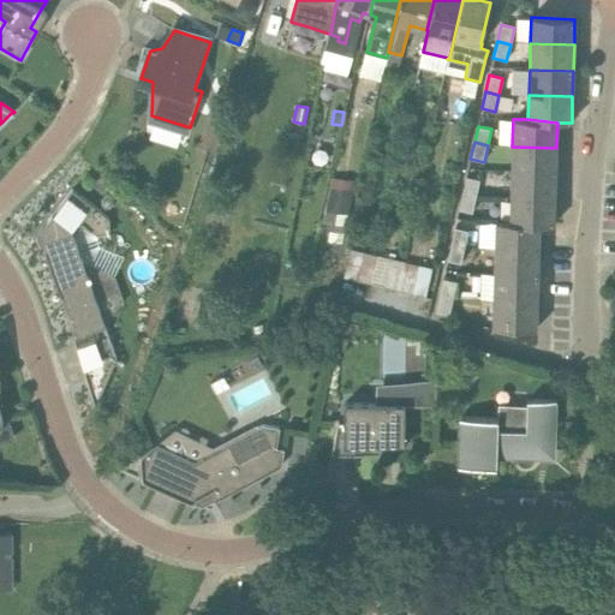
[(512,172),(555,173),(556,148),(512,147),(512,172)]
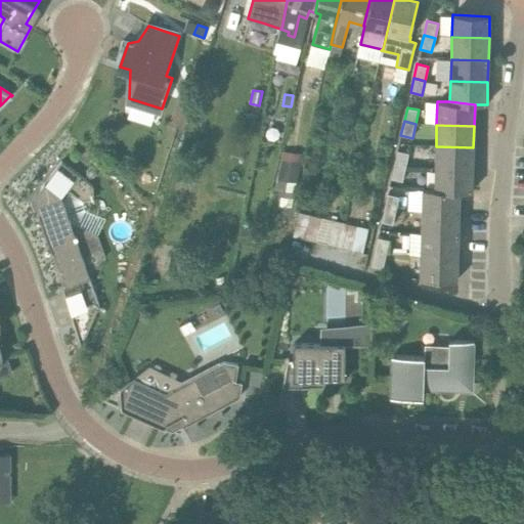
[(435,169),(473,170),(473,147),(436,146),(435,169)]
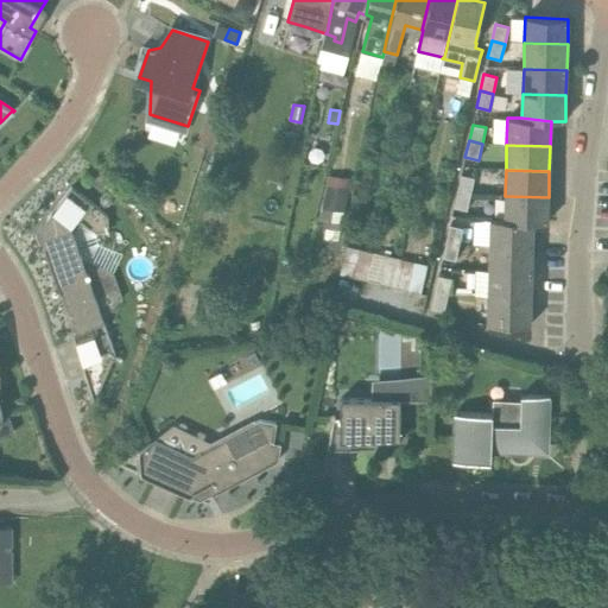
[(457,191),(470,195),(474,178),(461,175),(457,191)]
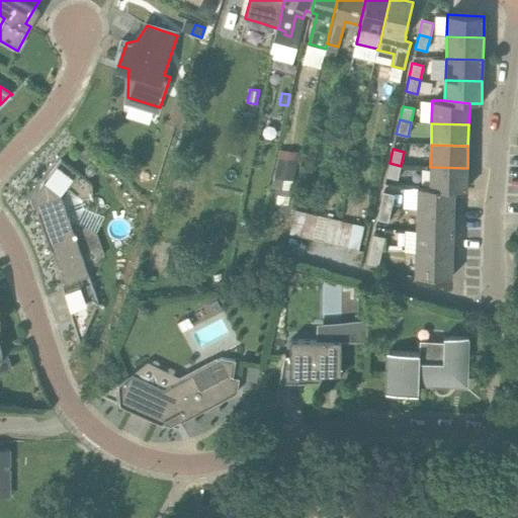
[(276,188),(291,191),(293,191),(299,161),(278,157),(271,187),(276,188)]
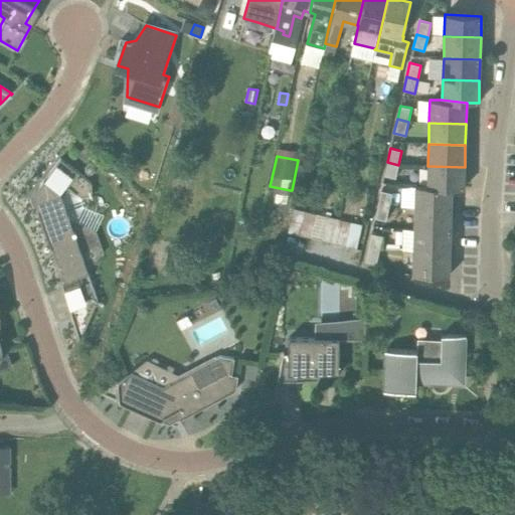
[(80,340),(98,301),(88,273),(80,249),(100,242),(95,230),(68,217),(61,197),(69,187),(80,197),(92,196),(91,183),(60,159),(39,184),(42,186),(35,195),(40,208),(38,209),(50,246),(52,246),(64,281),(60,282),(79,340),(80,340)]
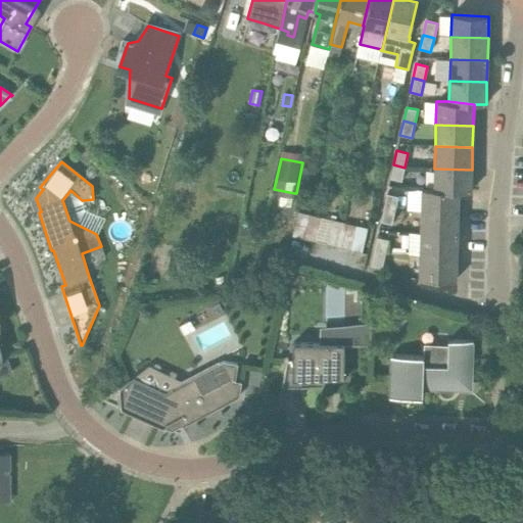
[(405,168),(393,164),(390,179),(401,182),(405,168)]
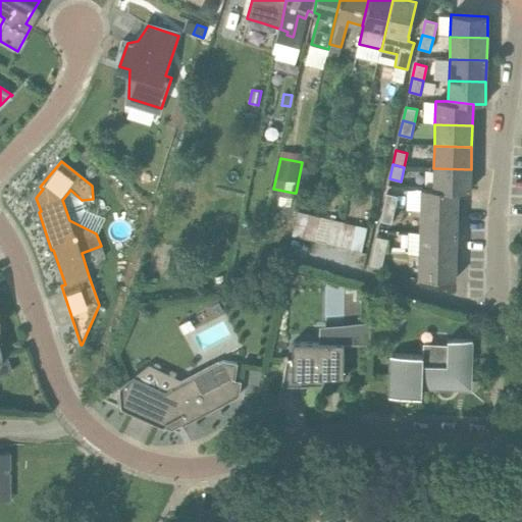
[(432,188),(458,191),(470,191),(471,169),(433,168),(432,188)]
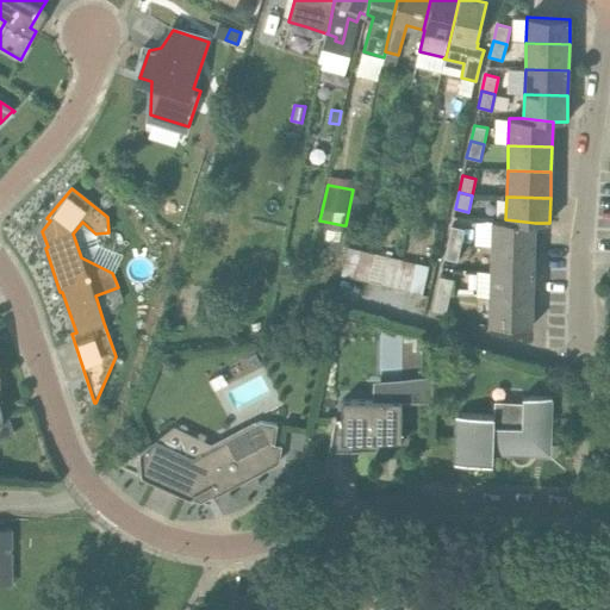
[(491,248),(534,249),(535,223),(505,219),(492,221),(491,248)]
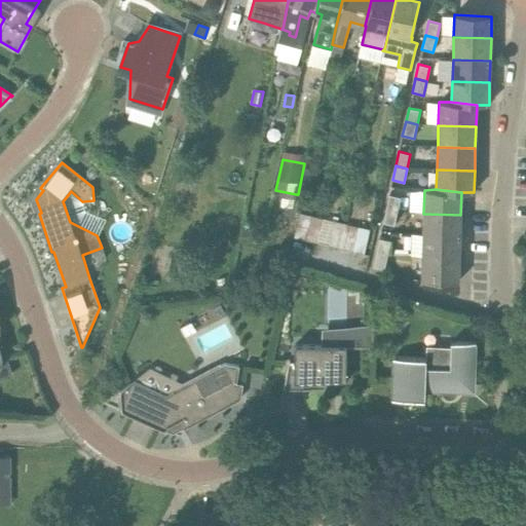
[(385,209),(398,211),(401,197),(389,194),(385,209)]
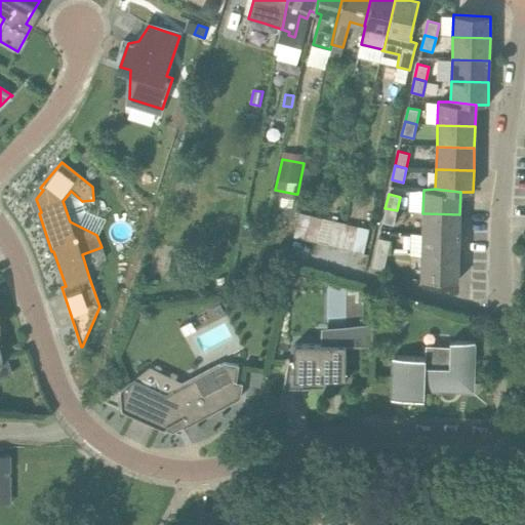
[(397,210),(385,208),(381,221),(393,225),(397,210)]
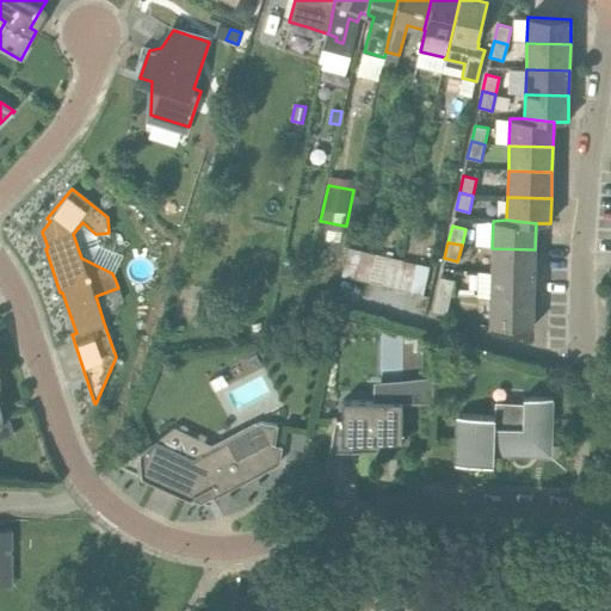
[(341,276),(370,283),(376,254),(349,247),(341,276)]
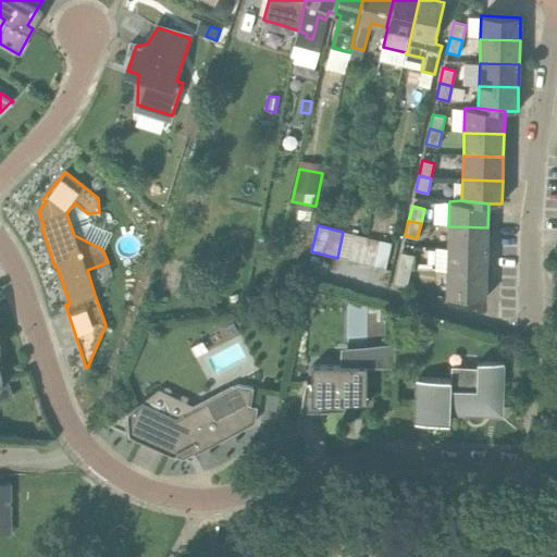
[(447,250),(487,251),(487,227),(448,226),(447,250)]
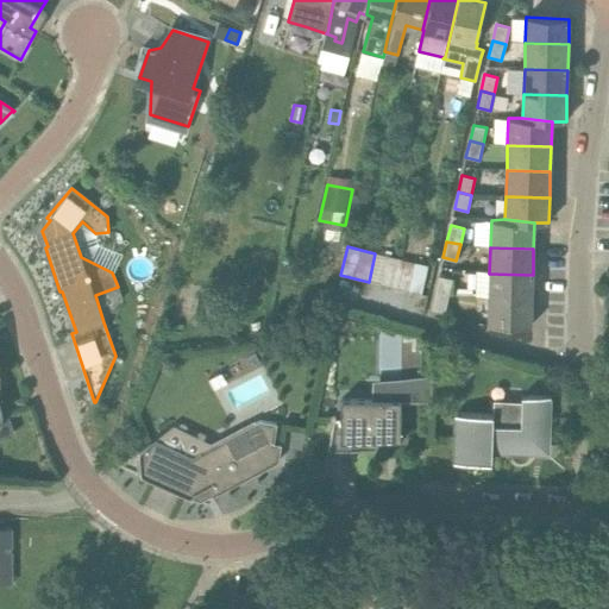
[(369,282),(394,288),(400,259),(375,253),(369,282)]
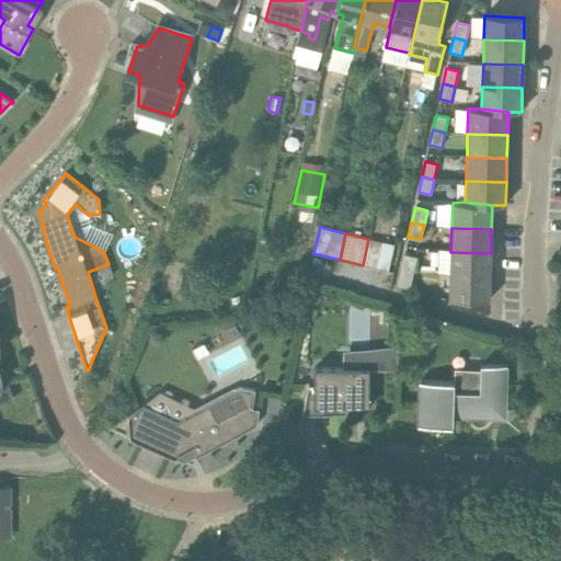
[(368,239),(363,265),(388,271),(393,244),(368,239)]
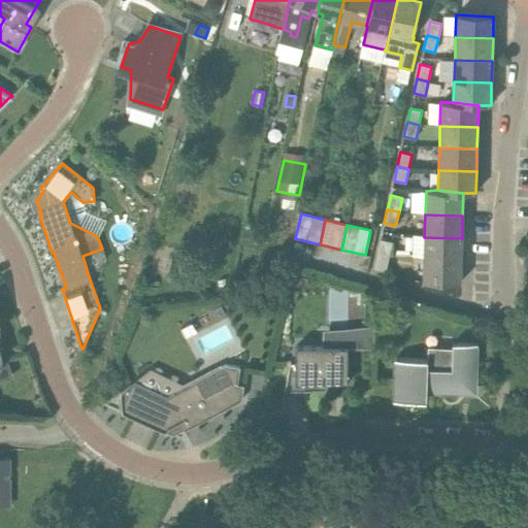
[(424,259),(461,260),(462,238),(424,237),(424,259)]
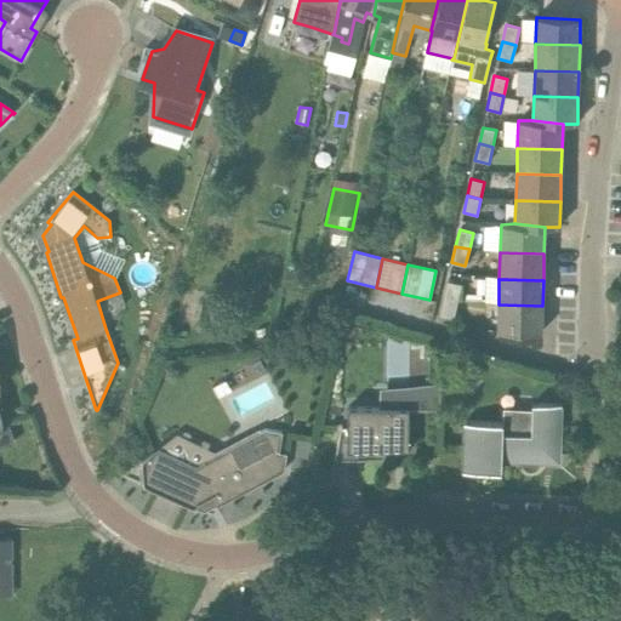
[(444,297),(457,301),(461,285),(448,281),(444,297)]
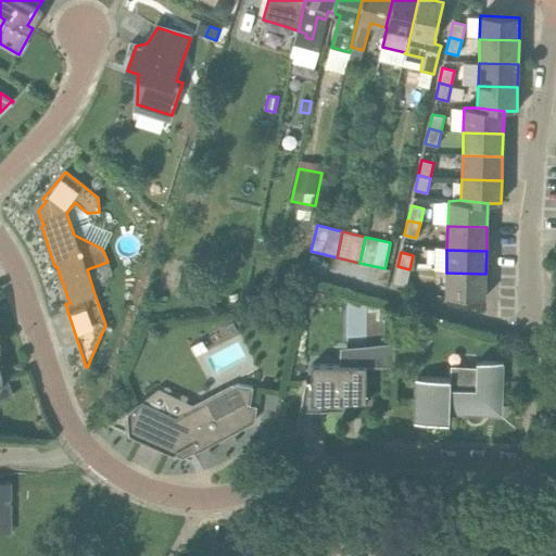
[(409,269),(397,266),(393,281),(406,285),(409,269)]
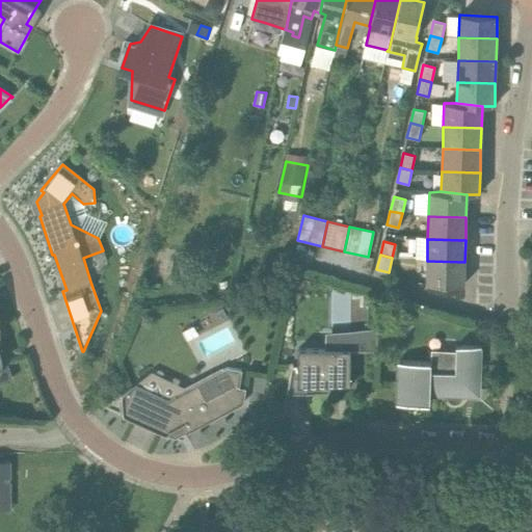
[(464,262),(427,261),(426,284),(463,285),(464,262)]
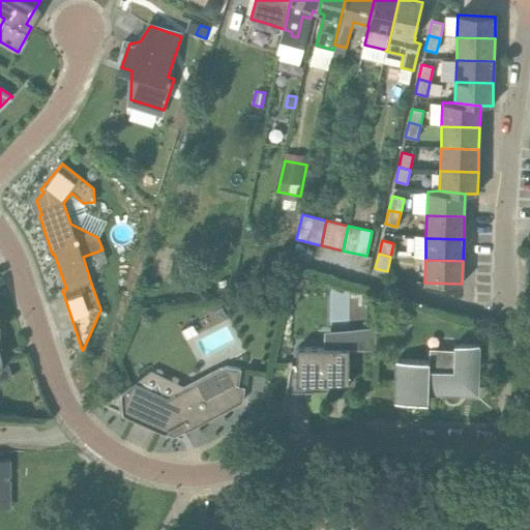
[(247,289),(252,277),(237,273),(233,285),(247,289)]
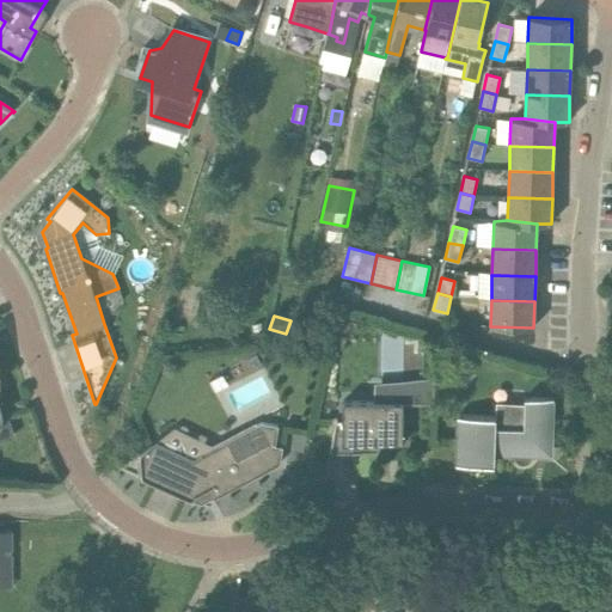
[(495,417),(457,416),(456,464),(494,464),(494,454),(513,456),(514,459),(518,464),(522,465),(527,464),(531,460),(532,456),(544,457),(551,448),(554,399),(524,398),(524,404),(496,403),(495,417)]
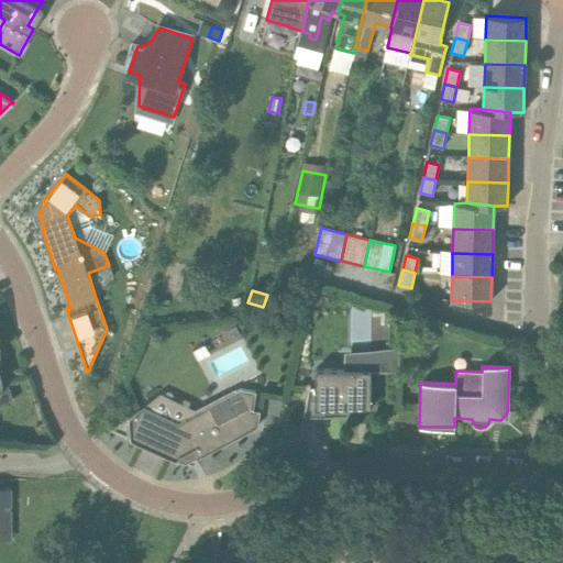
[(315,385),(309,385),(304,414),(348,415),(348,407),(371,407),(371,371),(315,370),(315,385)]
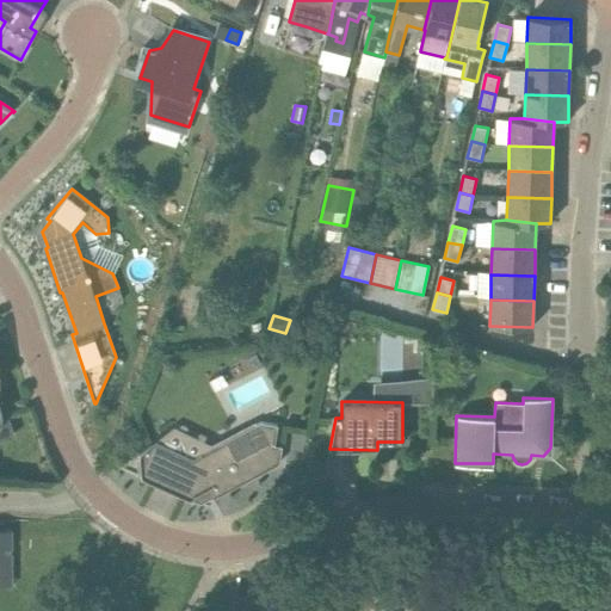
[(193,457),(156,440),(119,466),(201,503),(279,463),(282,446),(275,445),(276,437),(277,426),(260,423),(193,457)]
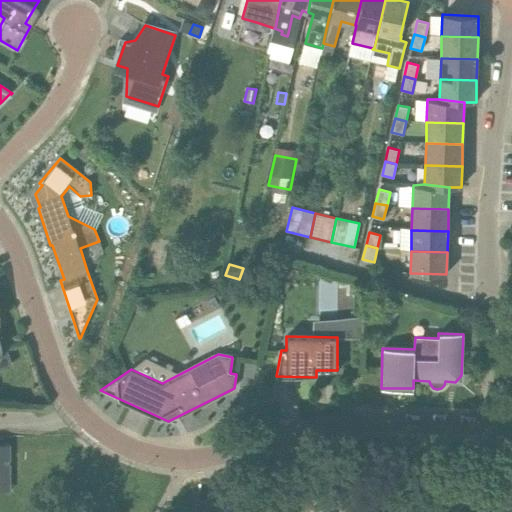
[(0,490),(10,491),(9,444),(0,444),(0,490)]
